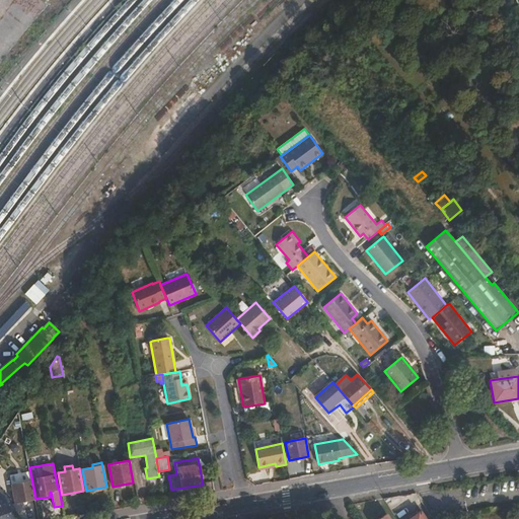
[(31,480),(11,485),(15,503),(35,499),(31,480)]
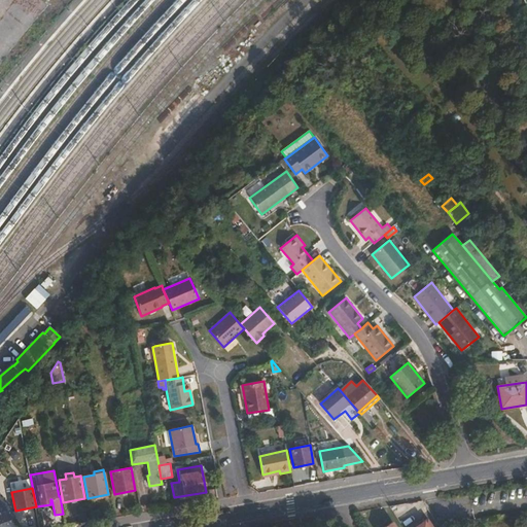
[(0,523),(16,518),(2,499),(0,499),(0,523)]
